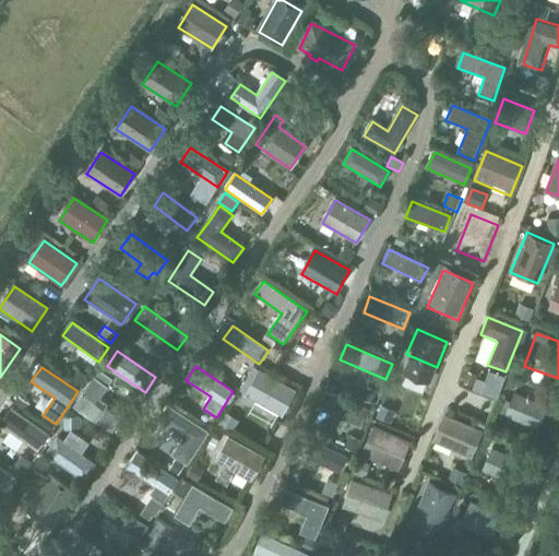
[(84,395),(74,409),(111,434),(120,420),(105,410),(107,405),(98,400),(107,388),(114,378),(102,369),(95,379),(84,395)]
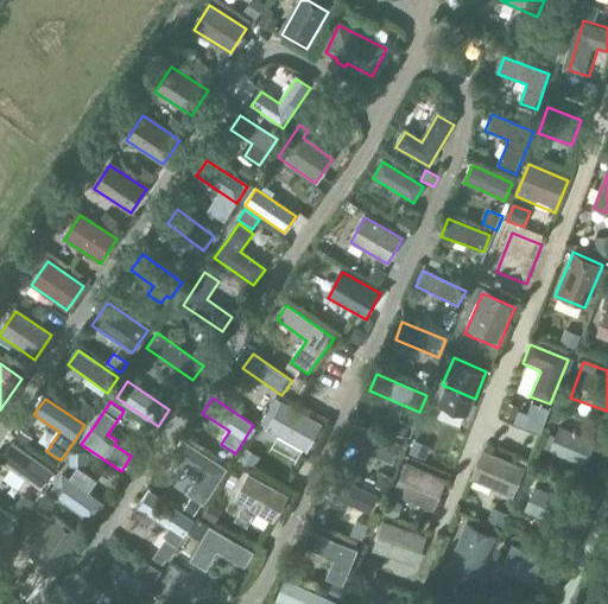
[(277,401),(260,425),(267,430),(305,451),(320,425),(282,405),(277,401)]
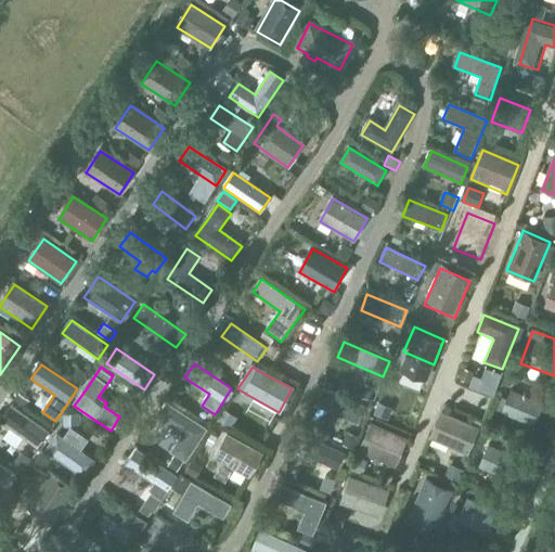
[(326,388),(320,405),(360,422),(366,406),(326,388)]
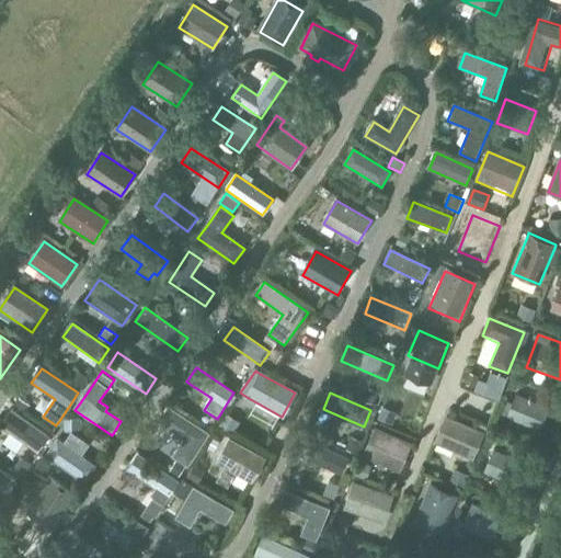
[(518,398),(510,420),(541,433),(551,411),(518,398)]
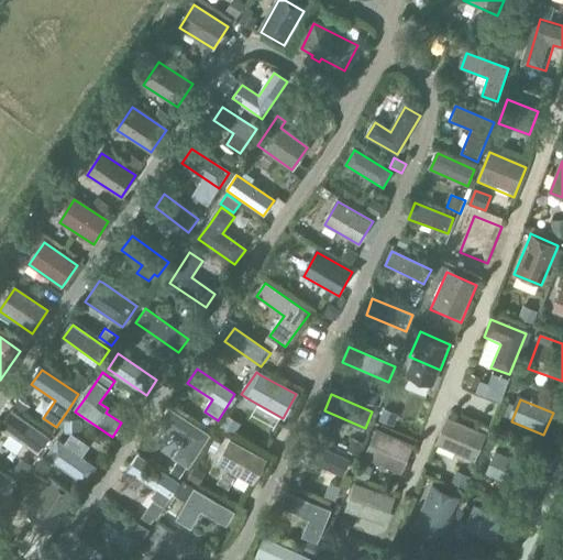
[(162,425),(186,441),(175,459),(189,468),(210,437),(170,410),(162,425)]
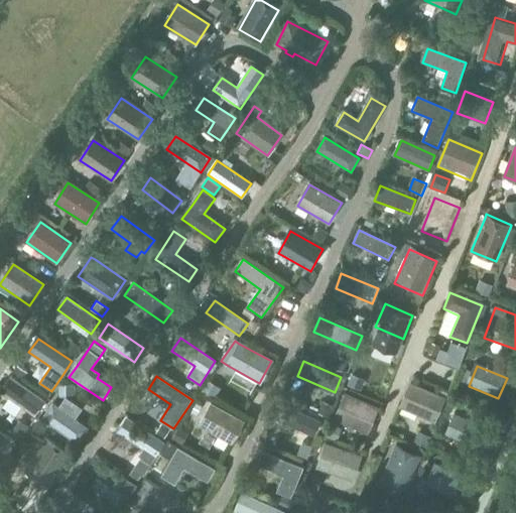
[(11,379),(2,392),(35,415),(44,402),(11,379)]
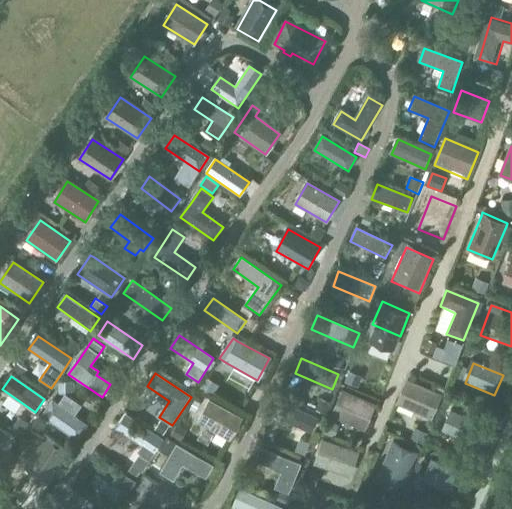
[(432,422),(443,397),(405,381),(394,406),(432,422)]
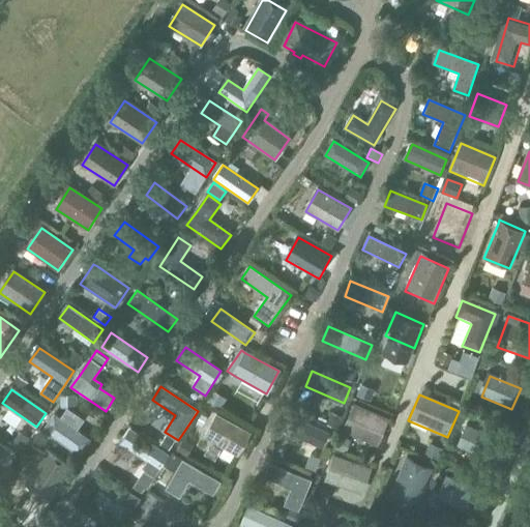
[(377,447),(388,421),(353,406),(342,433),(377,447)]
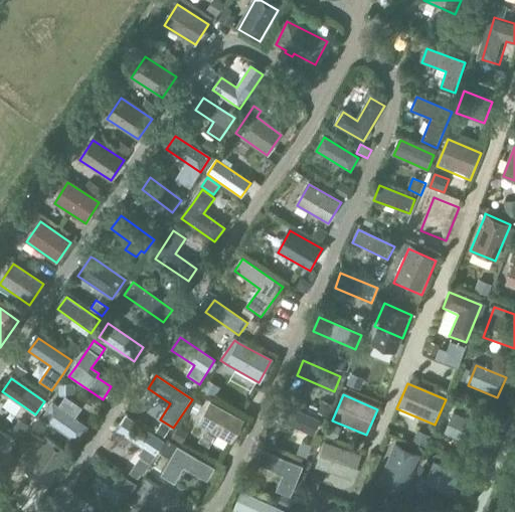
[(53,404),(43,417),(78,443),(88,430),(74,419),(81,409),(65,398),(58,408),(53,404)]
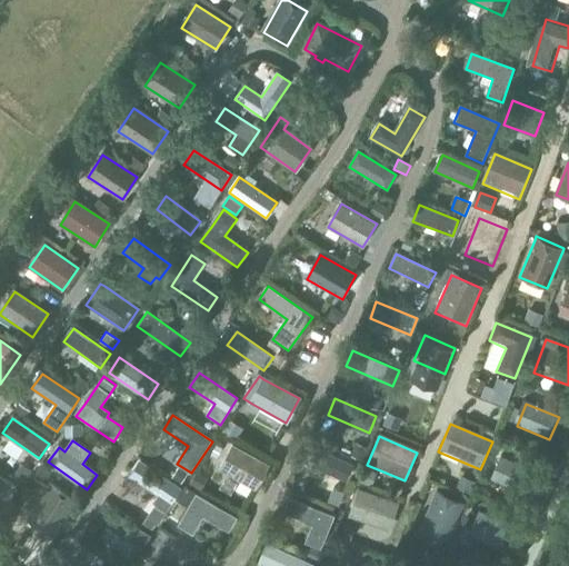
[(233,446),(220,470),(255,489),(268,466),(233,446)]
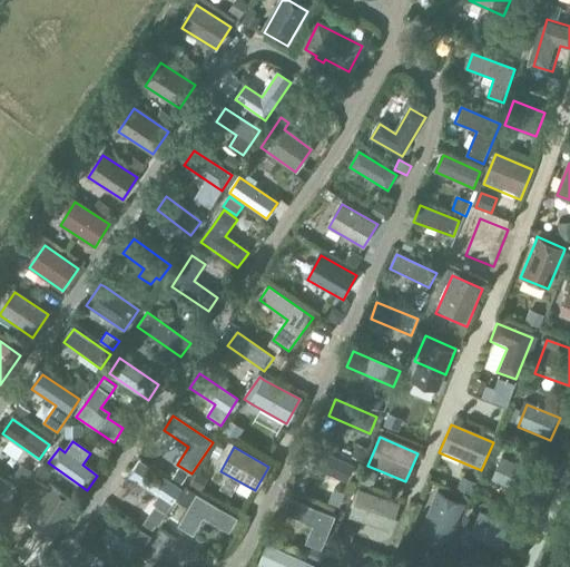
[(314,449),(307,463),(347,480),(353,466),(314,449)]
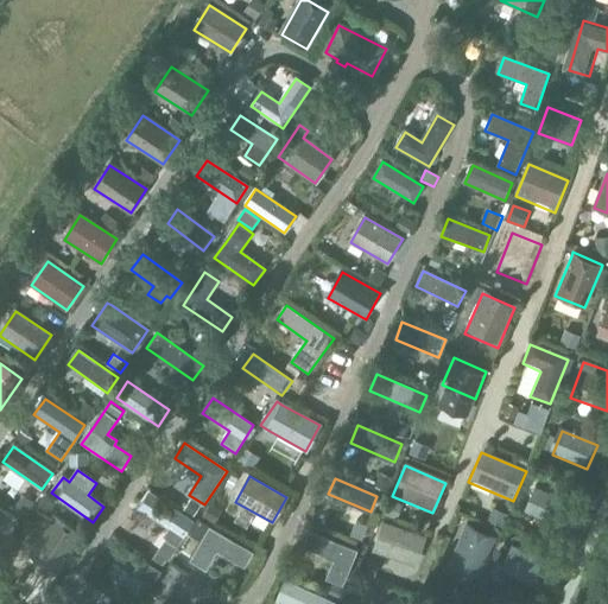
[(534,487),(524,513),(561,529),(571,503),(534,487)]
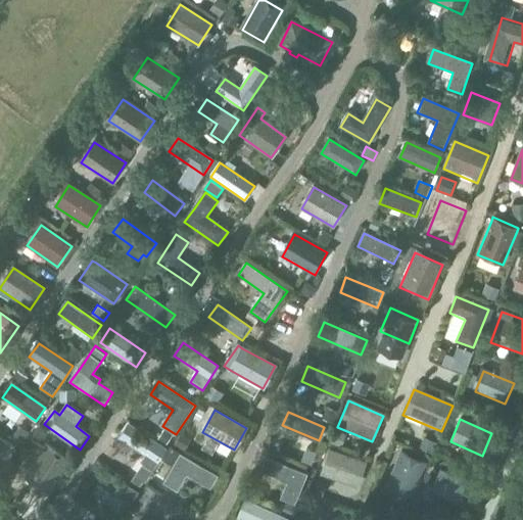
[(129,425),(120,438),(145,456),(141,463),(153,471),(158,464),(167,451),(129,425)]
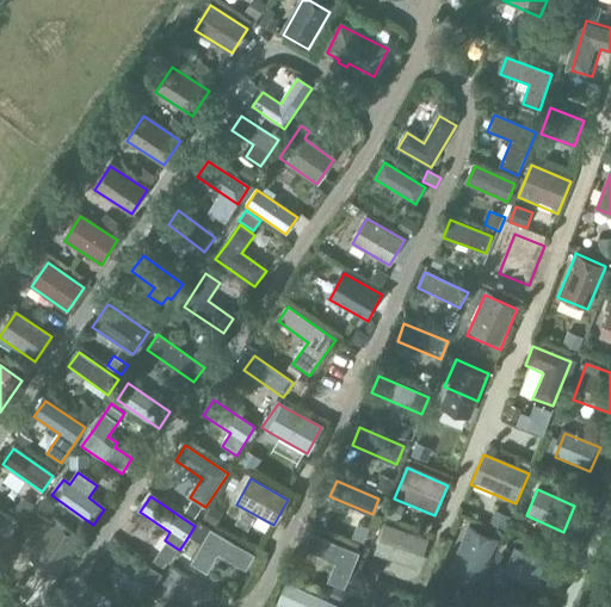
[(0,511),(0,532),(8,538),(19,524),(0,511)]
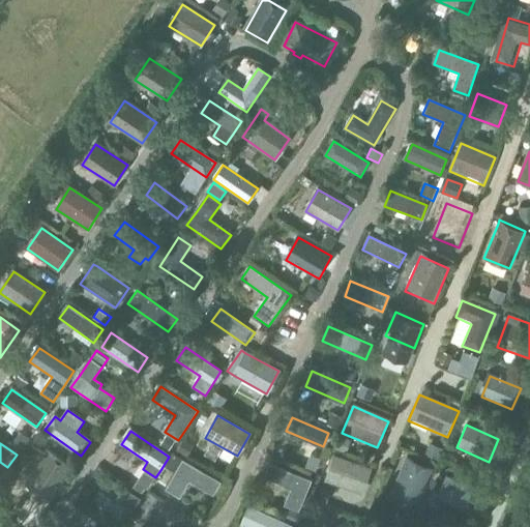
[(427,457),(441,462),(445,450),(432,444),(427,457)]
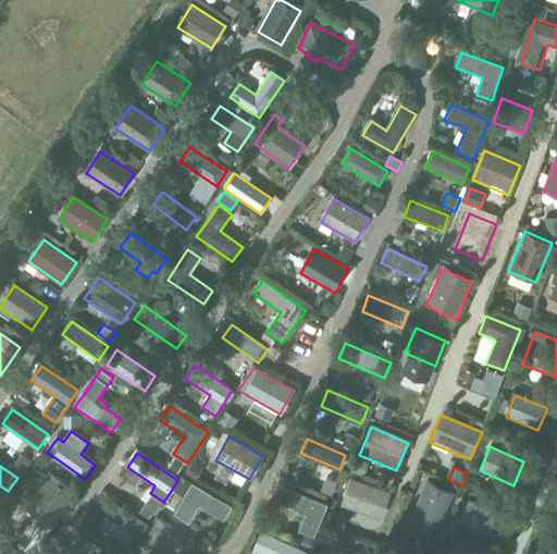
[(50,476),(28,509),(51,525),(73,491),(50,476)]
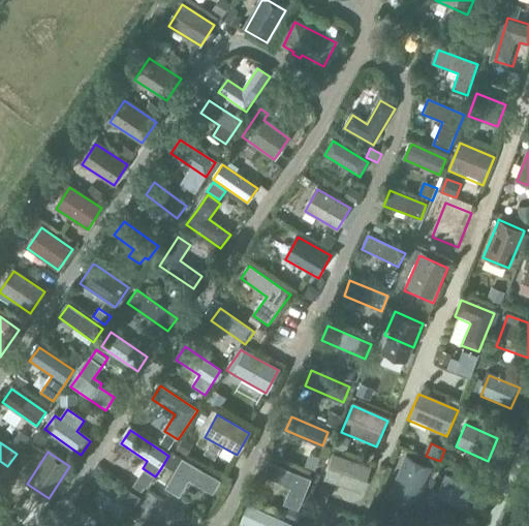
[(363,496),(372,470),(334,457),(324,483),(363,496)]
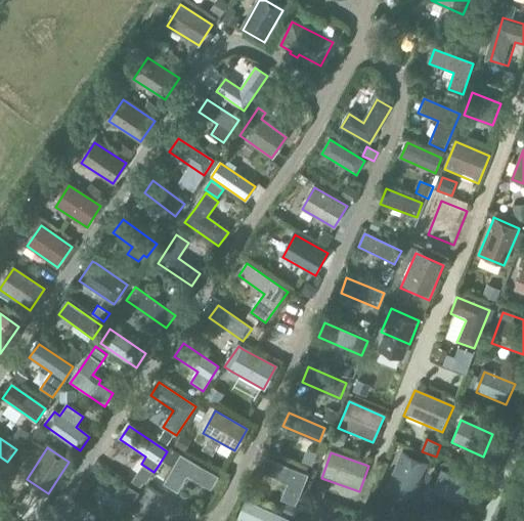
[(401,452),(387,487),(410,497),(426,463),(401,452)]
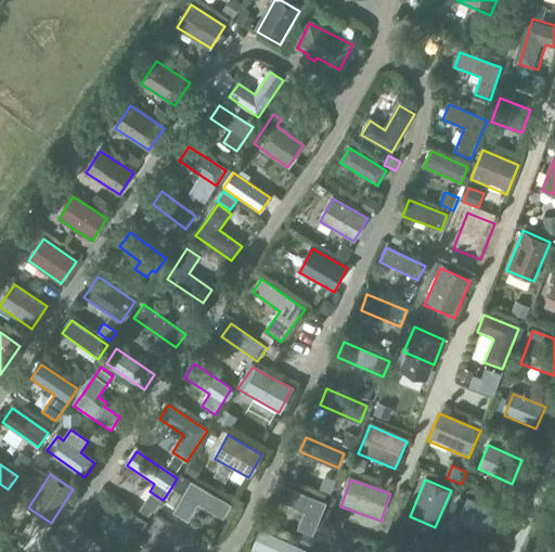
[(183,497),(173,513),(189,522),(198,505),(224,520),(232,505),(192,483),(183,497)]
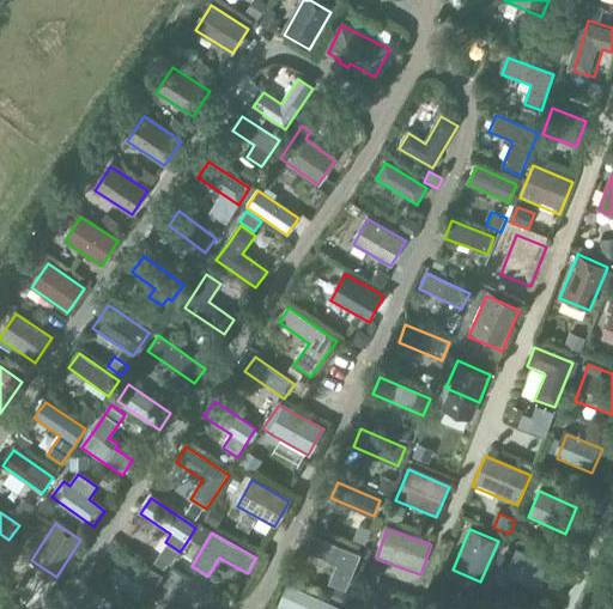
[(308,554),(337,566),(329,584),(345,591),(360,555),(316,536),(308,554)]
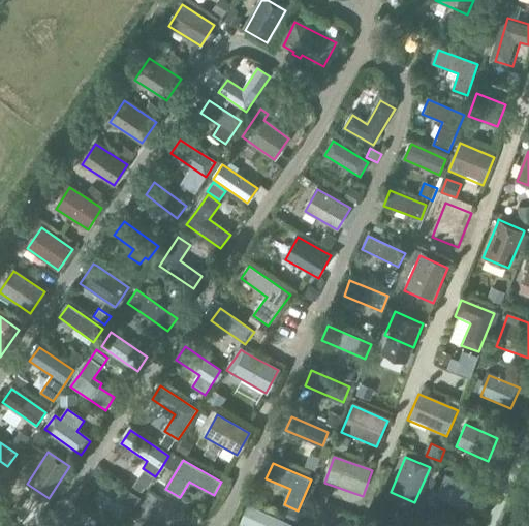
[(143,470),(132,486),(141,492),(144,488),(146,489),(154,477),(143,470)]
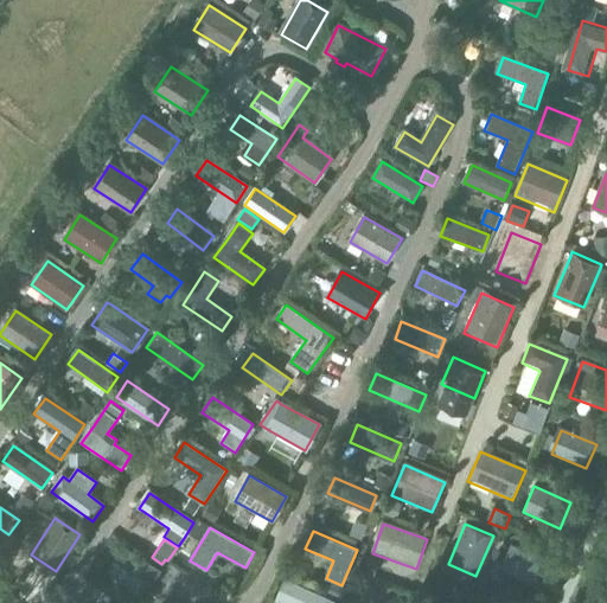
[(511,545),(499,569),(531,584),(543,560),(511,545)]
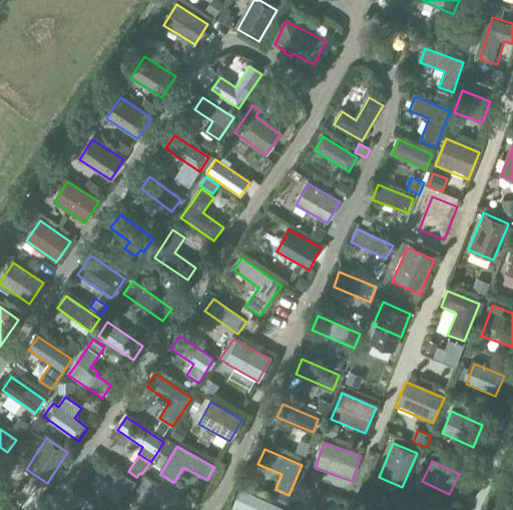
[(103,462),(95,474),(128,495),(136,483),(103,462)]
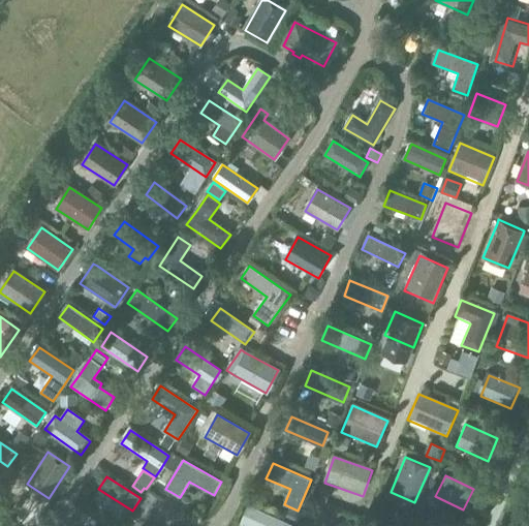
[(249,507),(242,522),(250,525),(287,525),(249,507)]
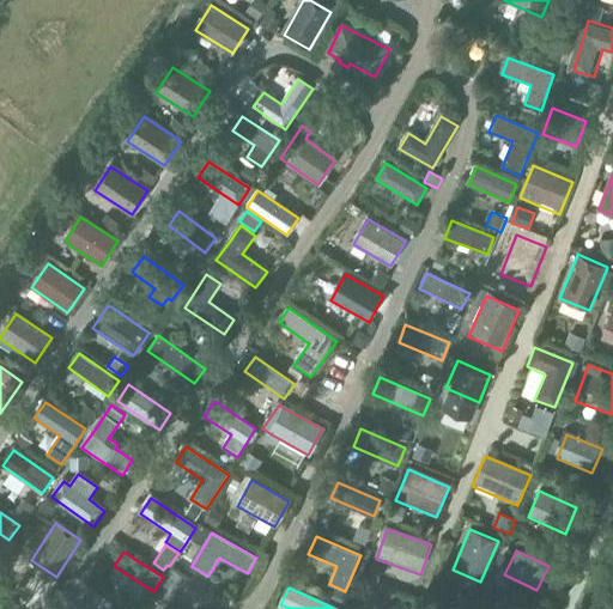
[(120,594),(111,606),(115,608),(123,608),(129,600),(120,594)]
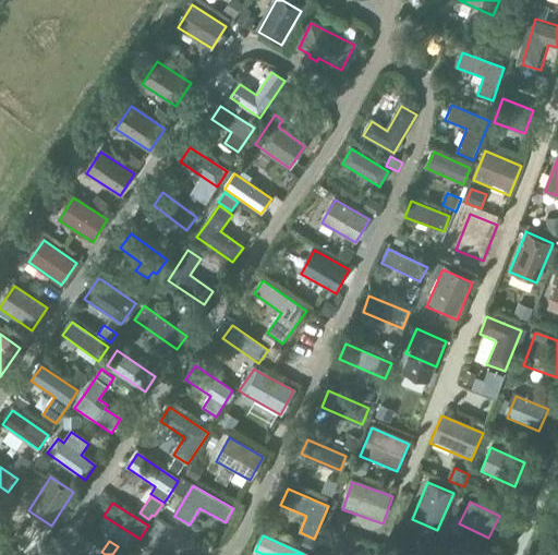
[(557,554),(557,545),(548,542),(543,554),(557,554)]
